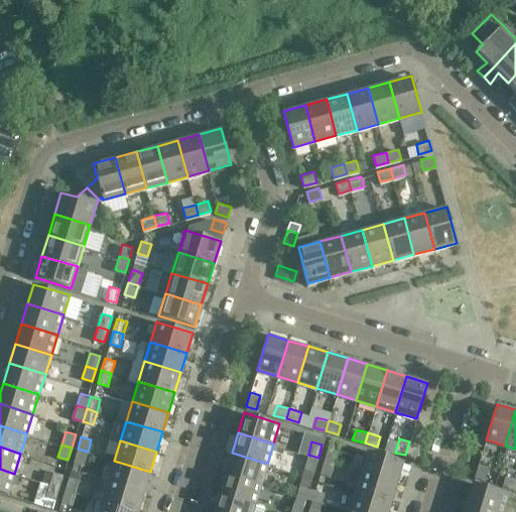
[(328,446),(324,460),(334,463),(338,450),(328,446)]
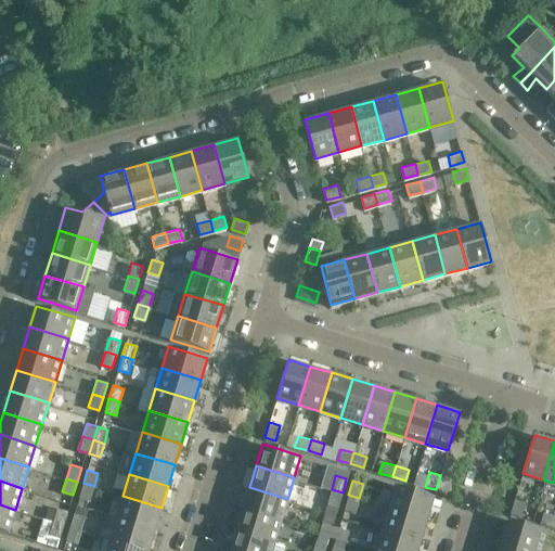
[(84,483),(79,497),(90,500),(94,486),(84,483)]
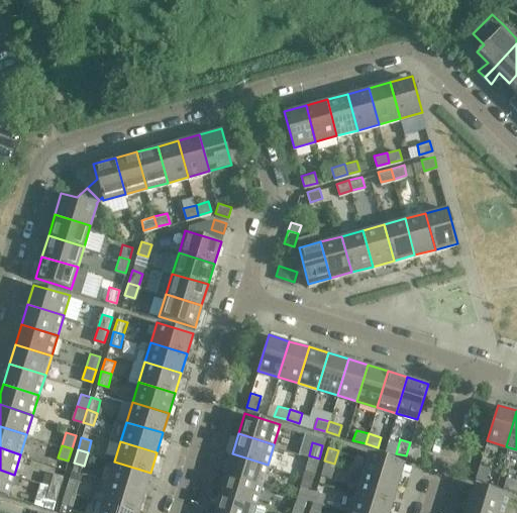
[(369,451),(362,472),(398,483),(404,462),(369,451)]
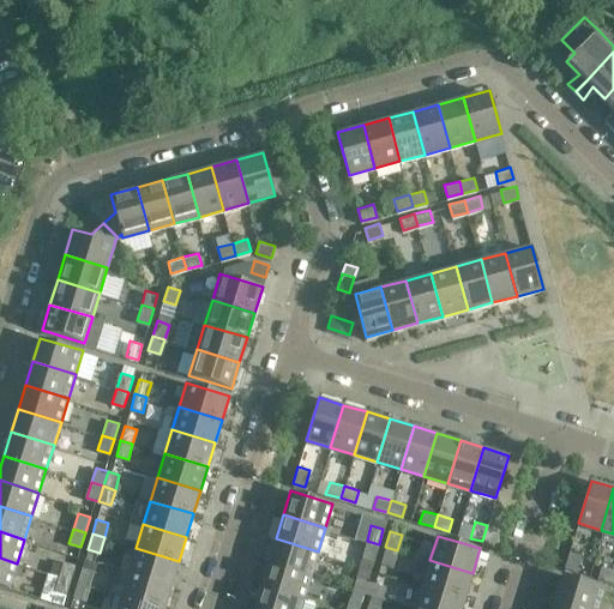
[(276,538),(269,561),(311,574),(318,552),(276,538)]
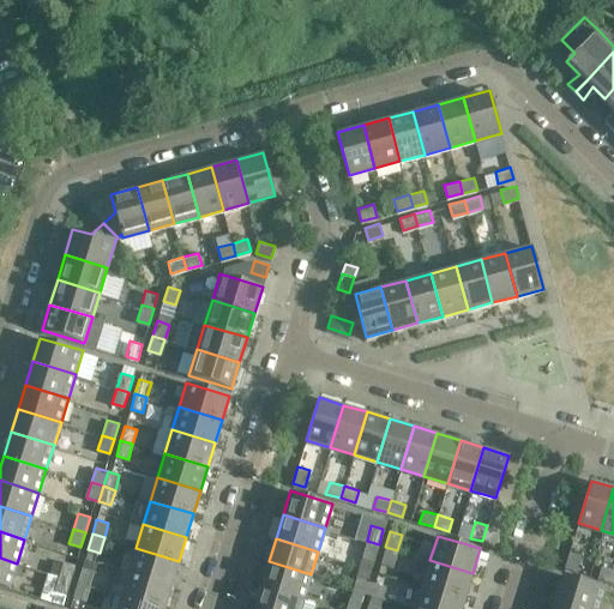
[(367,541),(362,555),(374,559),(379,544),(367,541)]
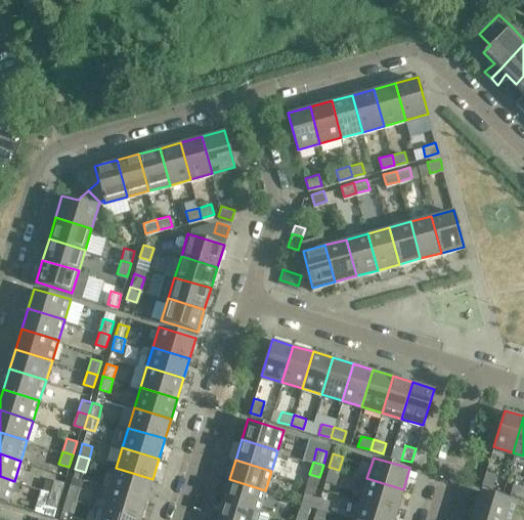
[(329,467),(325,479),(336,482),(339,470),(329,467)]
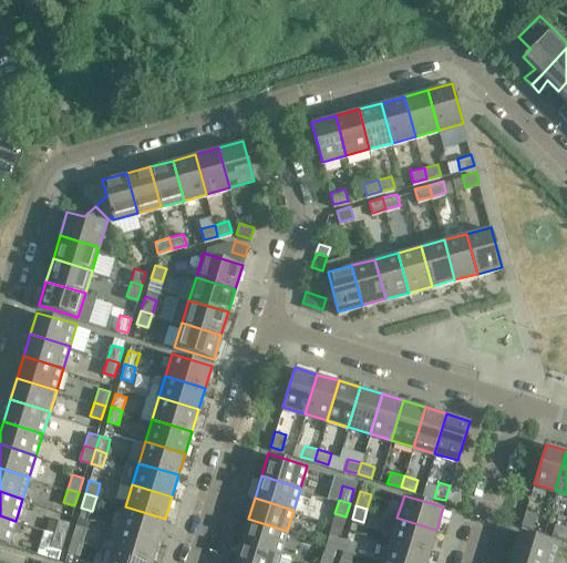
[(125,507),(119,529),(158,541),(165,519),(125,507)]
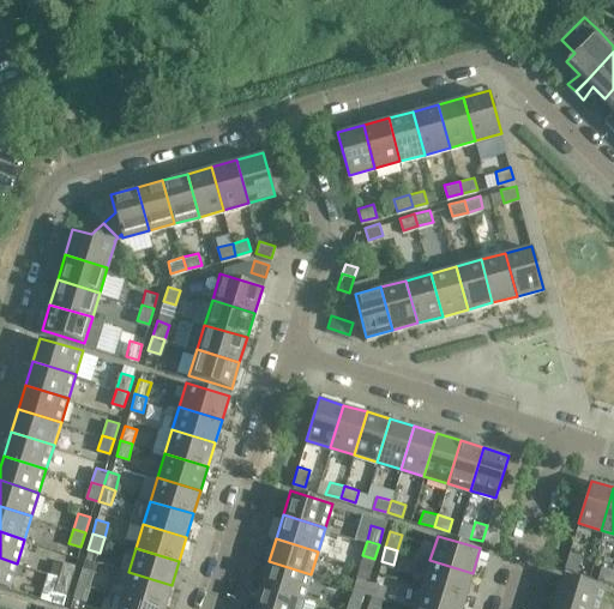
[(570,550),(564,566),(576,570),(582,554),(570,550)]
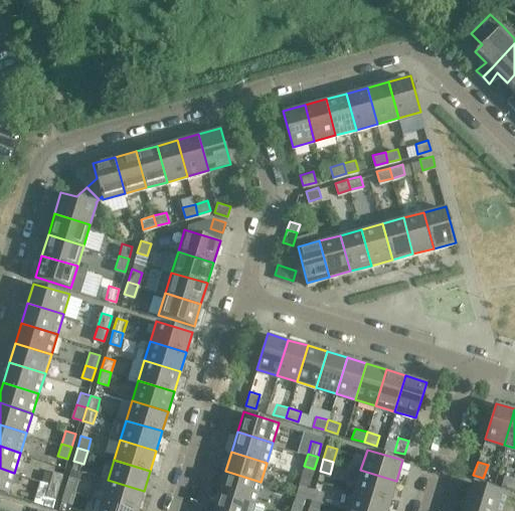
[(0,468),(0,490),(8,493),(14,473),(0,468)]
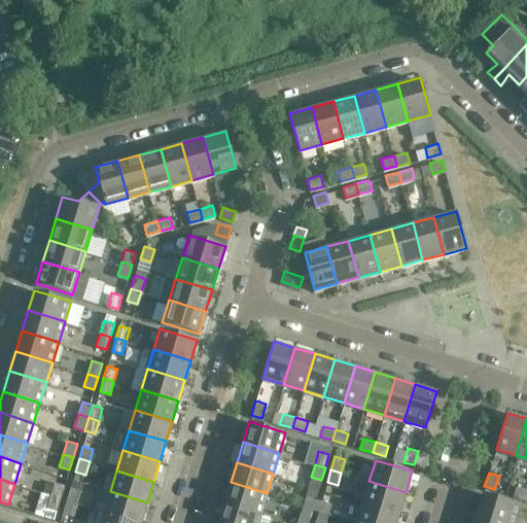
[(55,481),(50,494),(61,497),(65,484),(55,481)]
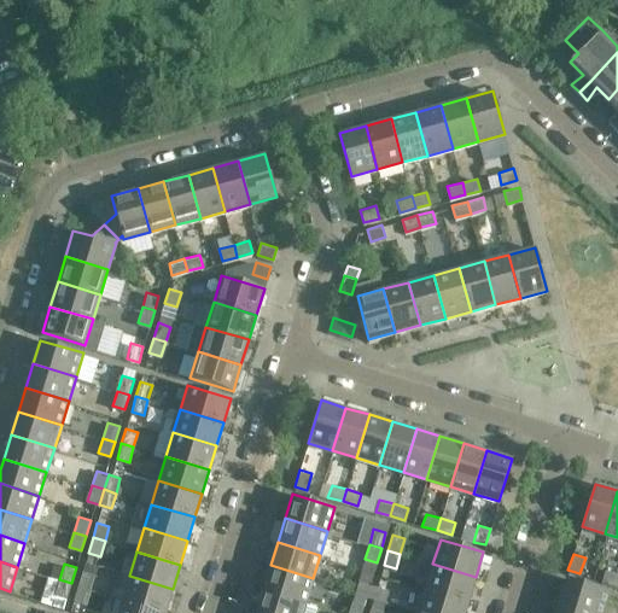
[(432,564),(425,587),(468,600),(476,577),(432,564)]
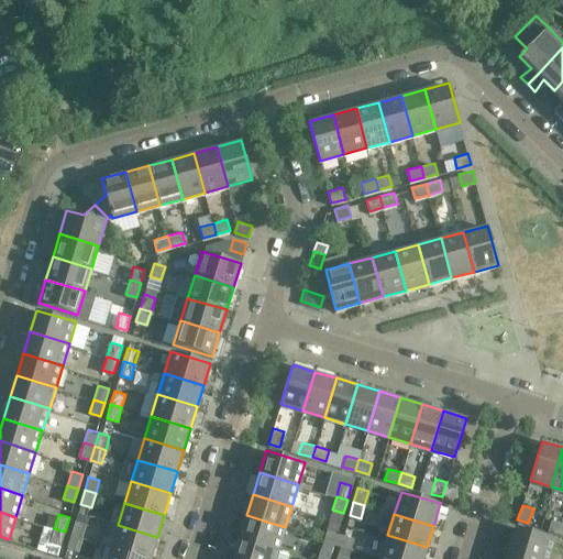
[(246,515),(240,537),(278,549),(285,527),(246,515)]
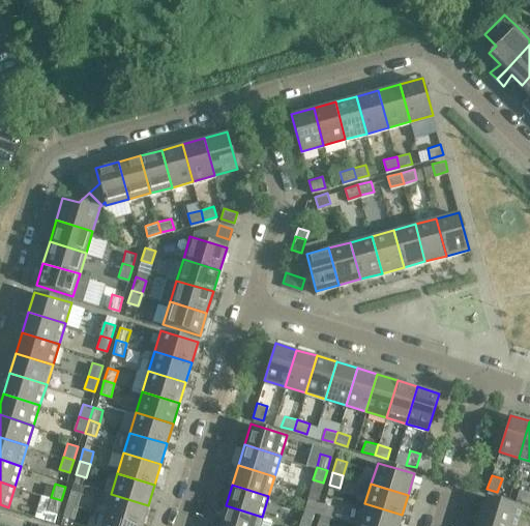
[(529,491),(519,488),(516,498),(529,502),(529,497),(529,491)]
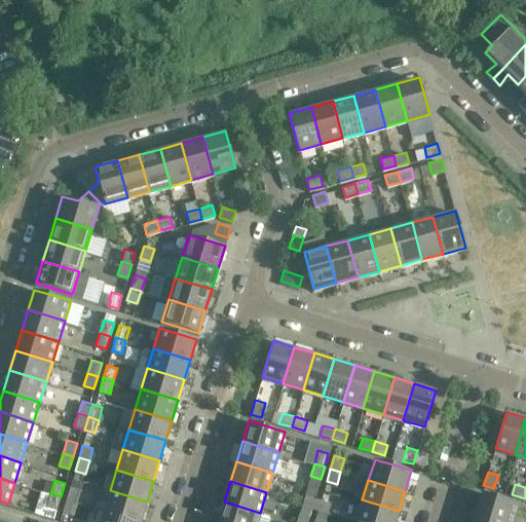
[(70,485),(67,497),(77,500),(80,488),(70,485)]
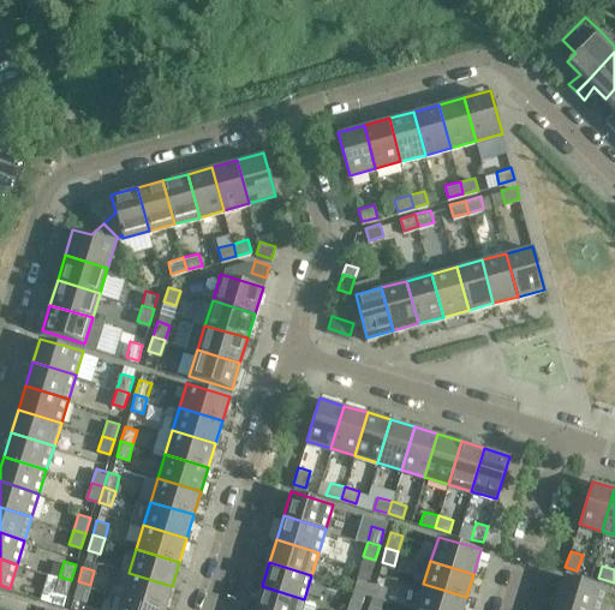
[(129,573),(121,596),(165,609),(172,586),(129,573)]
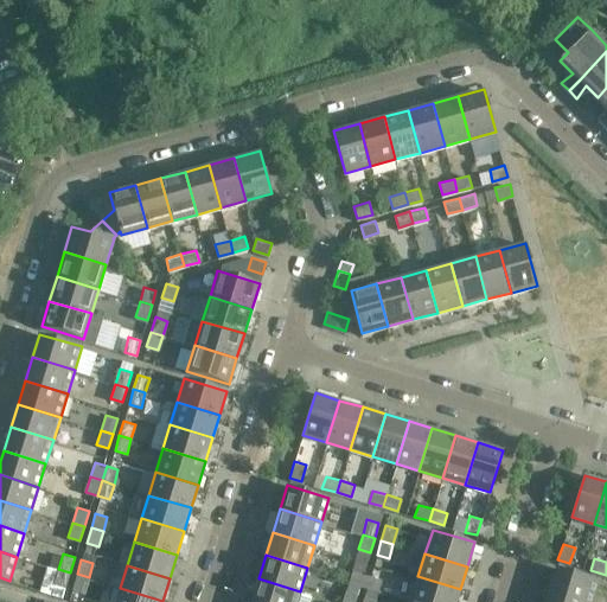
[(556,567),(549,590),(586,601),(590,601),(598,580),(556,567)]
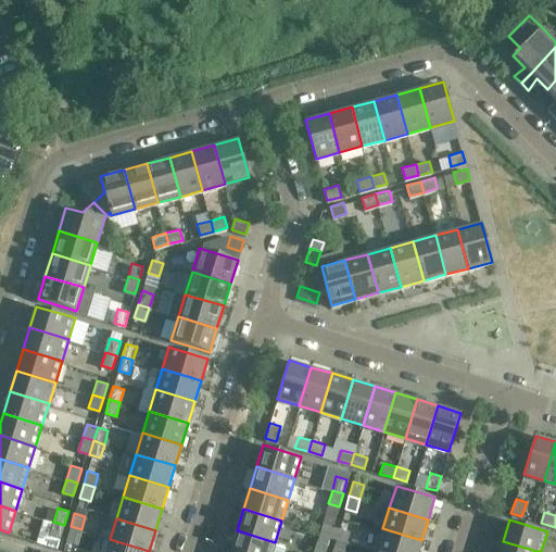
[(53,522),(49,535),(60,538),(64,525),(53,522)]
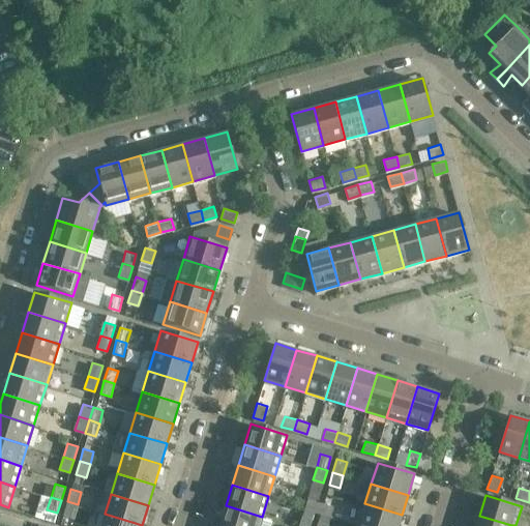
[(307,497),(304,507),(318,512),(321,501),(307,497)]
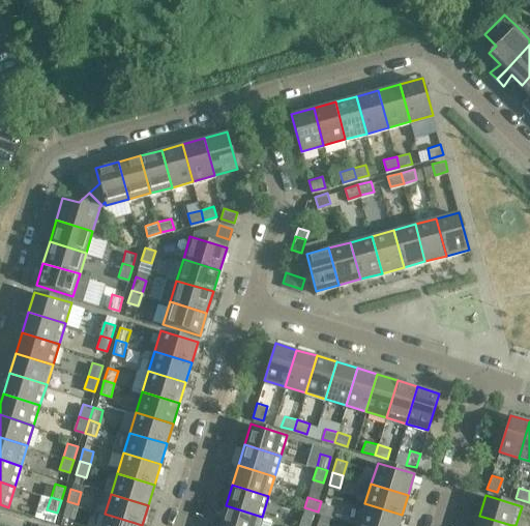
[(67,501),(63,515),(74,518),(78,504),(67,501)]
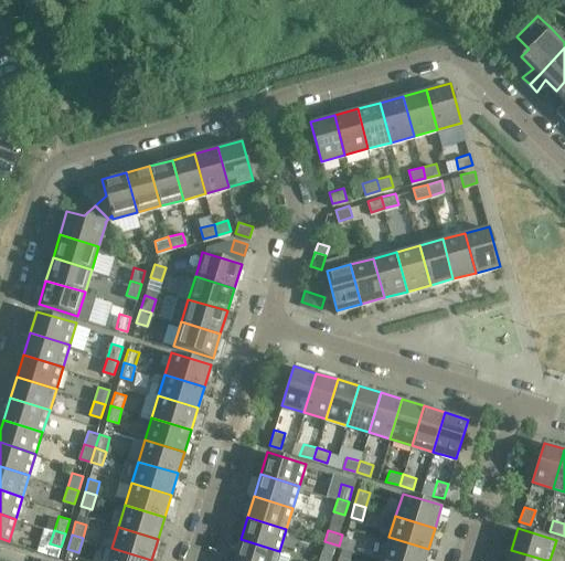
[(342,535),(339,546),(352,550),(355,539),(342,535)]
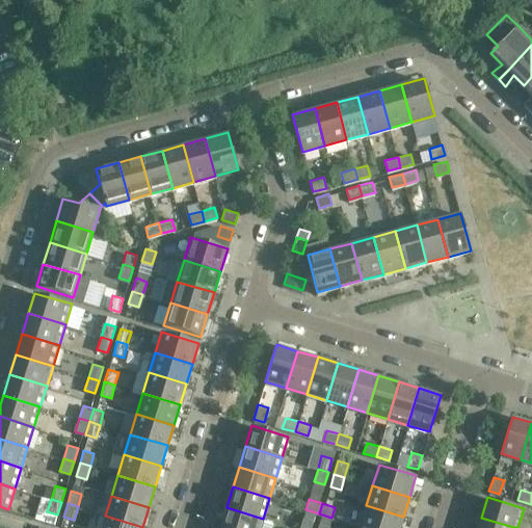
[(366,505),(360,526),(367,527),(399,527),(403,517),(366,505)]
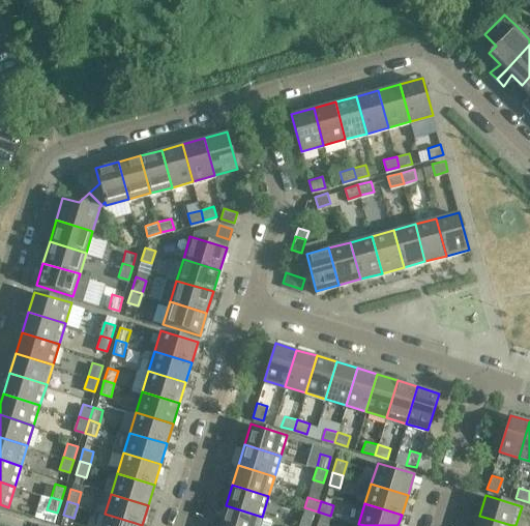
[(226,505),(219,525),(221,525),(266,525),(269,519),(262,517),(226,505)]
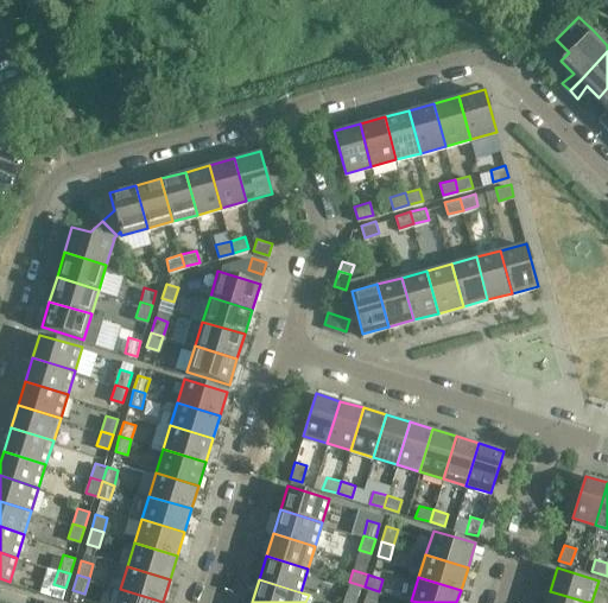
[(0,585),(0,598),(10,601),(13,590),(0,585)]
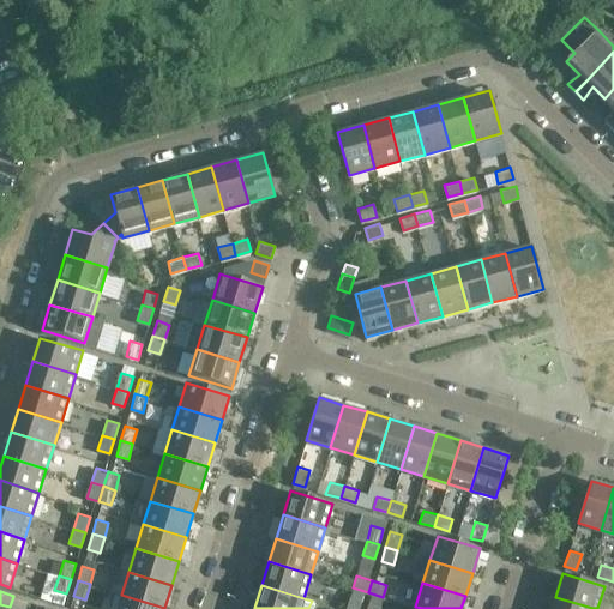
[(121,595),(116,608),(163,608),(164,608),(121,595)]
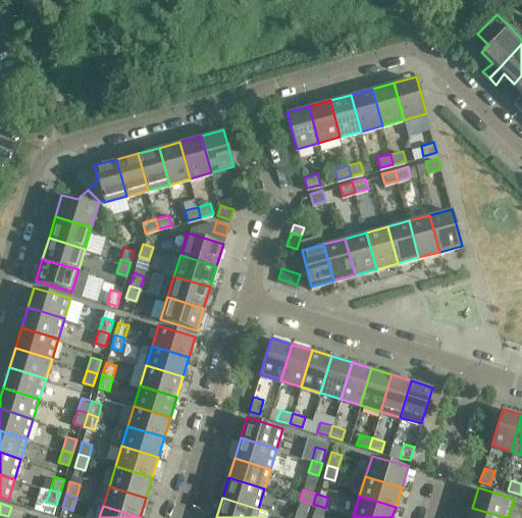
[(11,507),(8,516),(13,517),(21,517),(23,510),(11,507)]
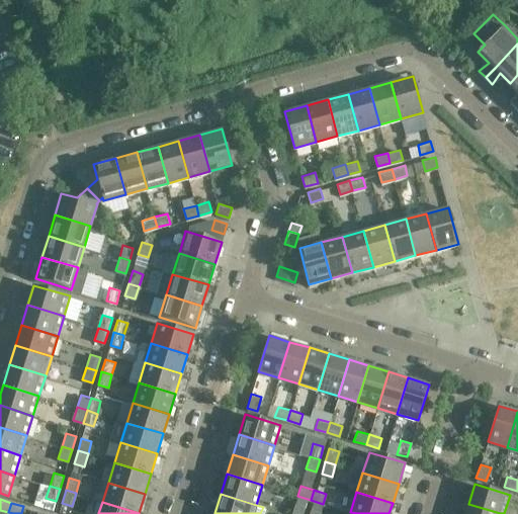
[(295,503),(291,513),(303,513),(306,506),(295,503)]
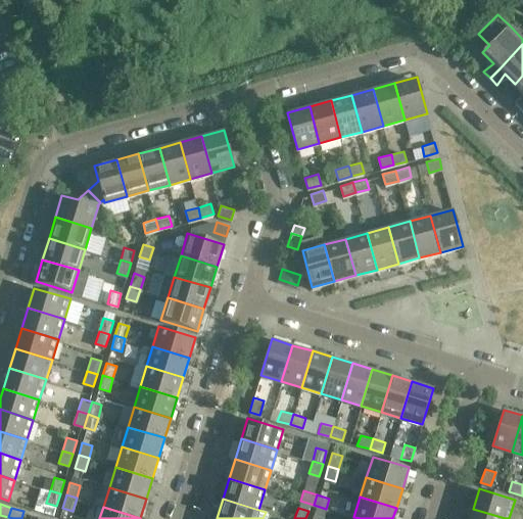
[(505,518),(473,509),(469,518),(505,518)]
